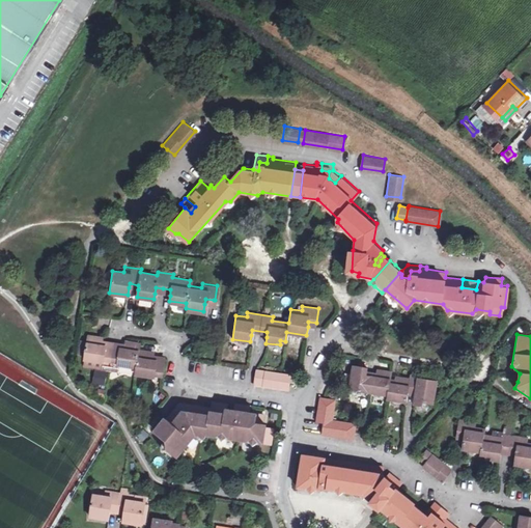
[(100,362),(99,369),(105,370),(113,371),(114,365),(134,369),(133,376),(152,380),(152,377),(161,379),(165,359),(157,357),(157,361),(149,360),(150,355),(137,352),(138,348),(124,344),(122,352),(117,351),(118,346),(100,342),(101,338),(87,336),(86,342),(83,353),(82,359),(100,362)]
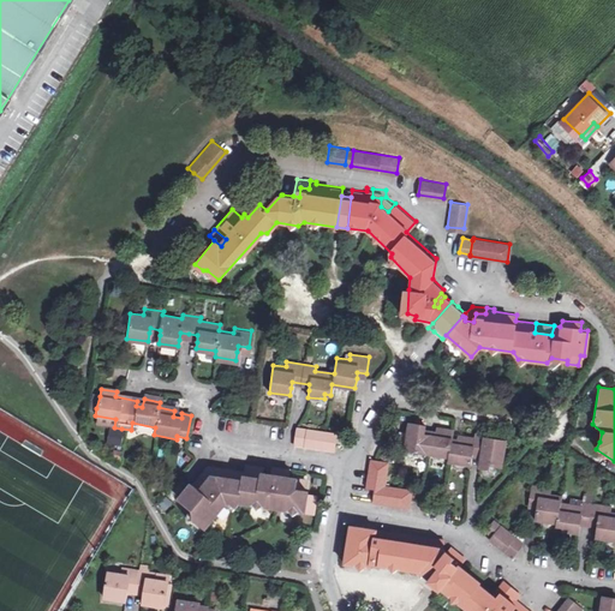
[(88,407),(96,408),(100,396),(90,395),(88,407)]
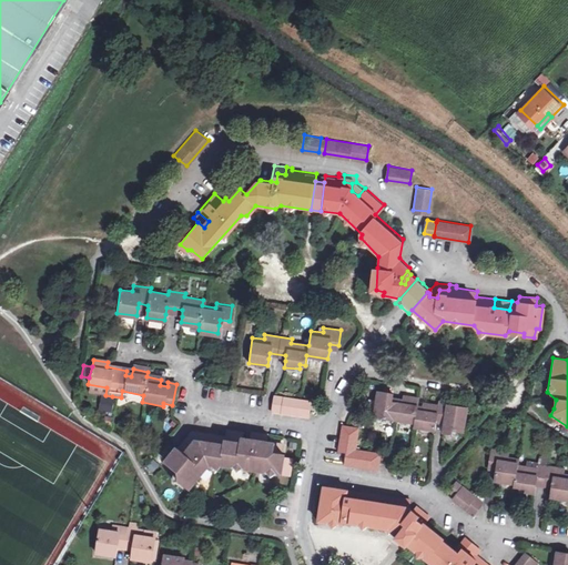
[(107,387),(88,384),(87,391),(105,395),(107,387)]
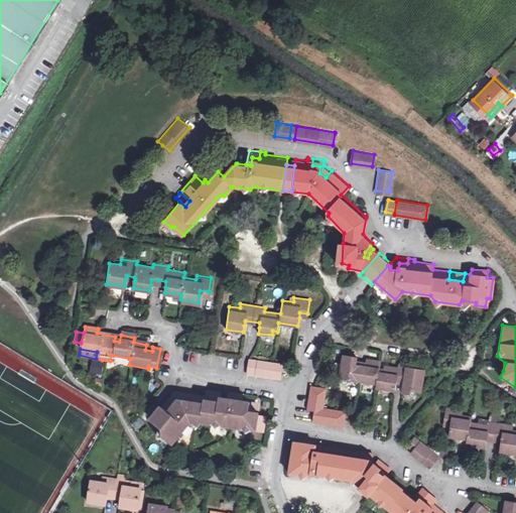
[(358,357),(344,355),(341,379),(378,384),(377,389),(396,392),(398,380),(405,381),(403,394),(416,395),(416,392),(422,392),(425,371),(416,369),(416,366),(400,364),(400,367),(382,365),(382,361),(368,359),(368,365),(357,363),(358,357)]
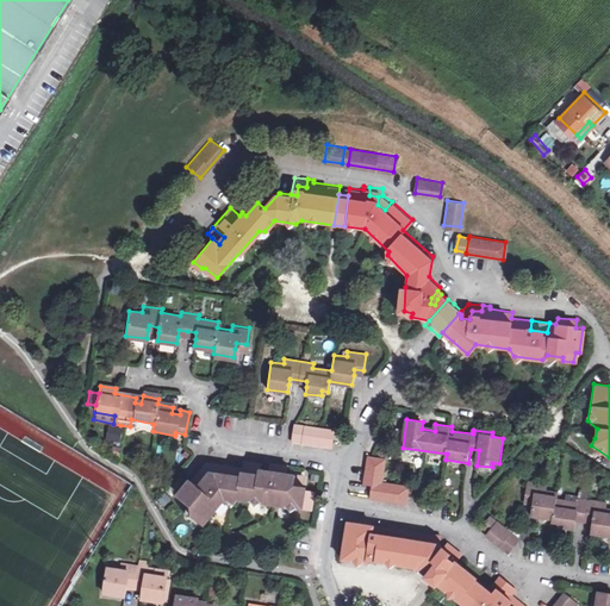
[(319,445),(322,429),(321,429),(293,425),(291,441),(319,445)]
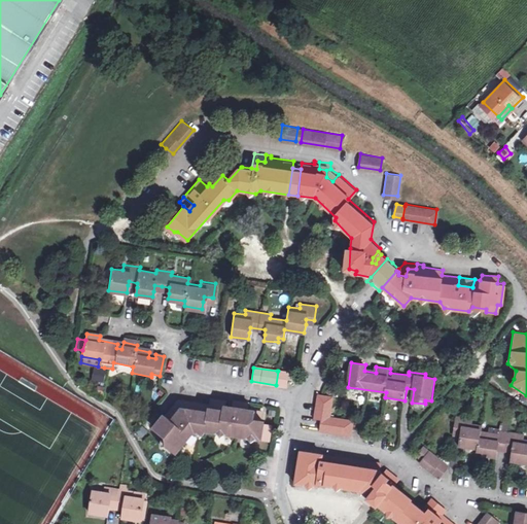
[(288,373),(278,371),(276,385),(281,386),(285,386),(288,373)]
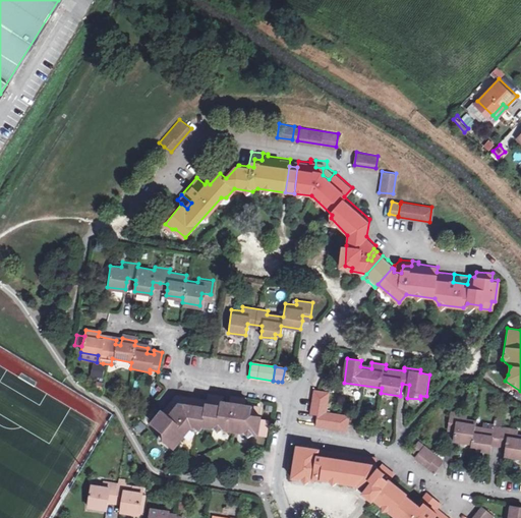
[(325,414),(325,413),(328,392),(313,390),(309,412),(316,413),(325,414)]
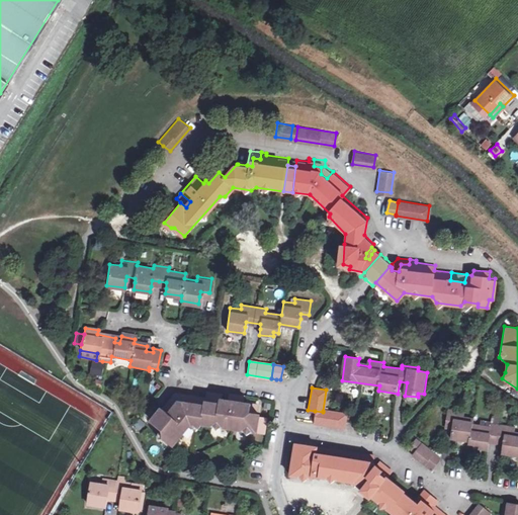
[(206,390),(205,396),(229,399),(229,393),(206,390)]
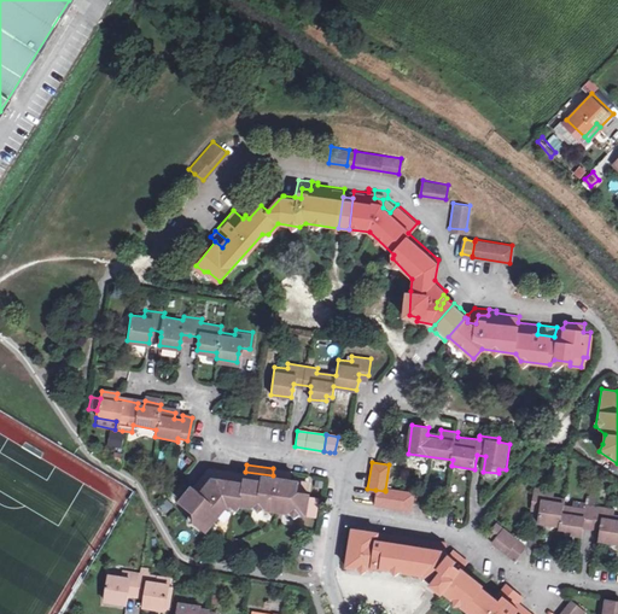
[(202,474),(184,496),(190,500),(200,485),(207,486),(209,472),(244,477),(245,472),(204,467),(202,474)]
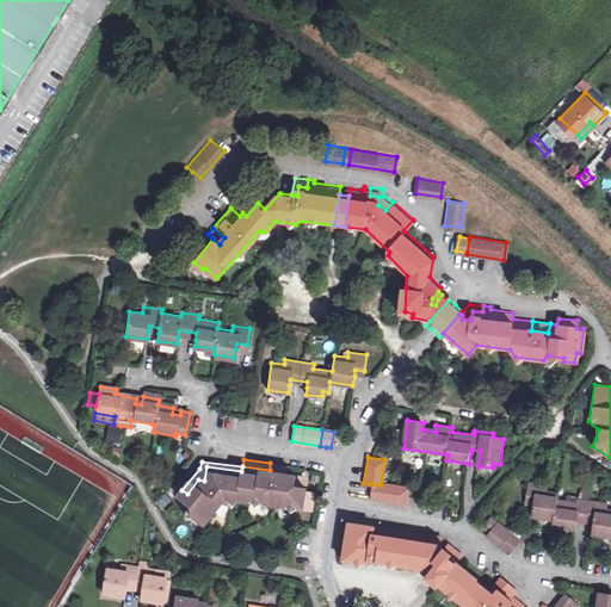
[(187,494),(181,490),(177,496),(187,506),(184,511),(203,526),(224,502),(307,513),(309,500),(300,499),(302,476),(285,474),(287,465),(270,463),(270,470),(242,466),(241,471),(207,466),(204,481),(198,479),(187,494)]
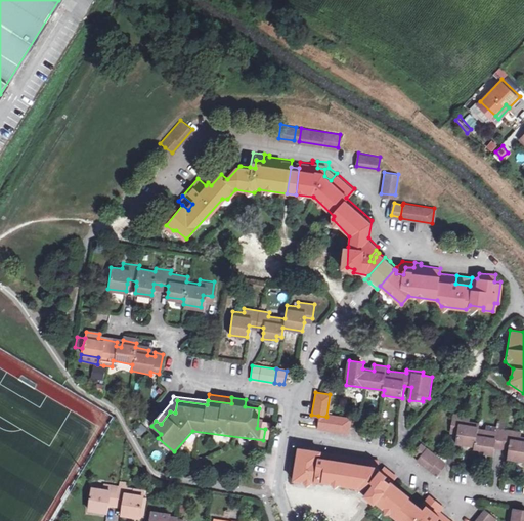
[(318,416),(311,415),(309,427),(316,428),(318,416)]
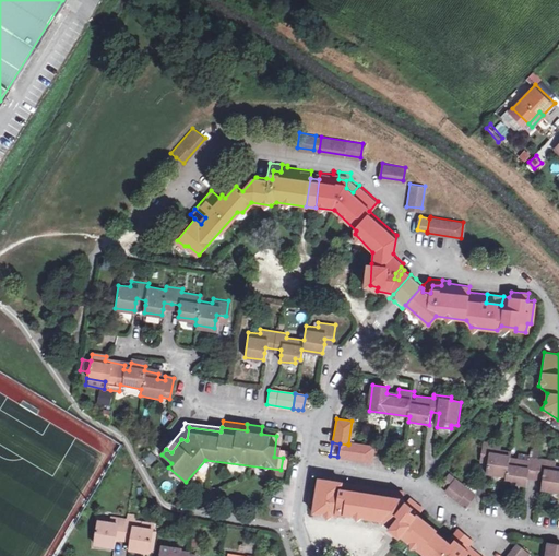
[(501,450),(501,445),(484,442),(482,459),(489,460),(487,474),(507,477),(507,481),(518,482),(518,484),(527,486),(530,474),(545,476),(544,491),(558,492),(558,465),(554,465),(555,459),(527,456),(527,460),(510,458),(511,451),(501,450)]
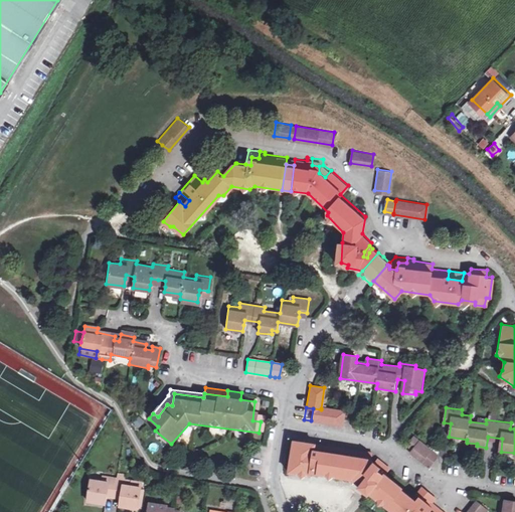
[(319,421),(321,409),(313,408),(311,420),(319,421)]
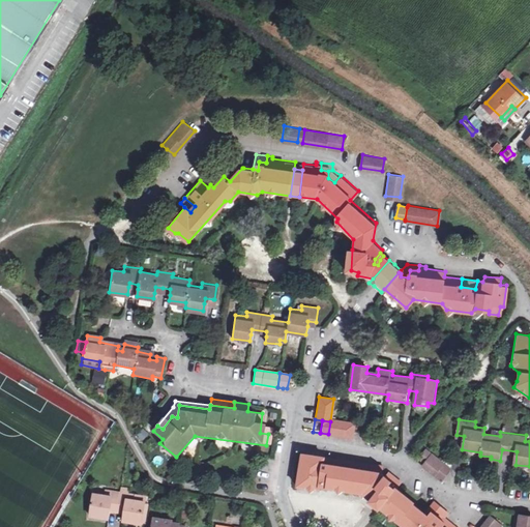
[(330,420),(330,421),(328,434),(350,437),(353,423),(330,420)]
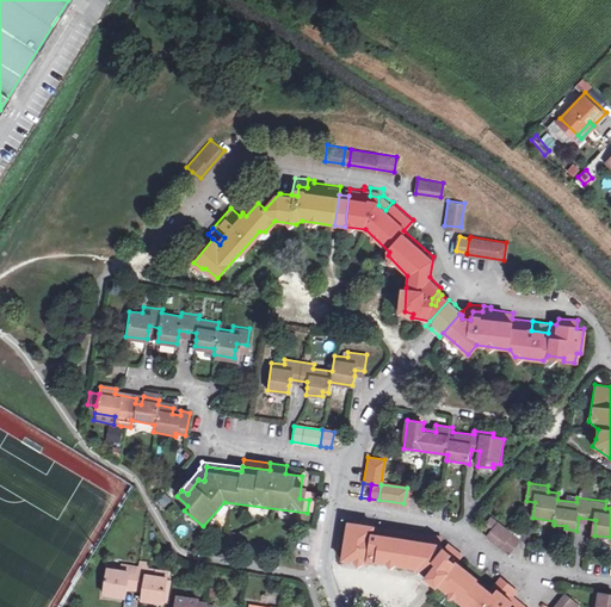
[(488,532),(497,522),(489,518),(482,526),(488,532)]
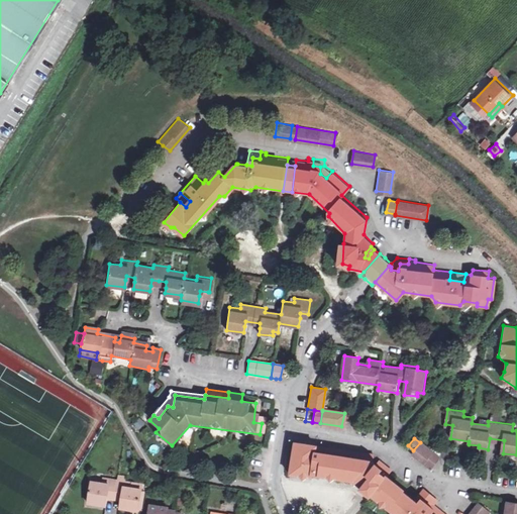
[(420,442),(413,450),(412,452),(429,467),(438,456),(420,442)]
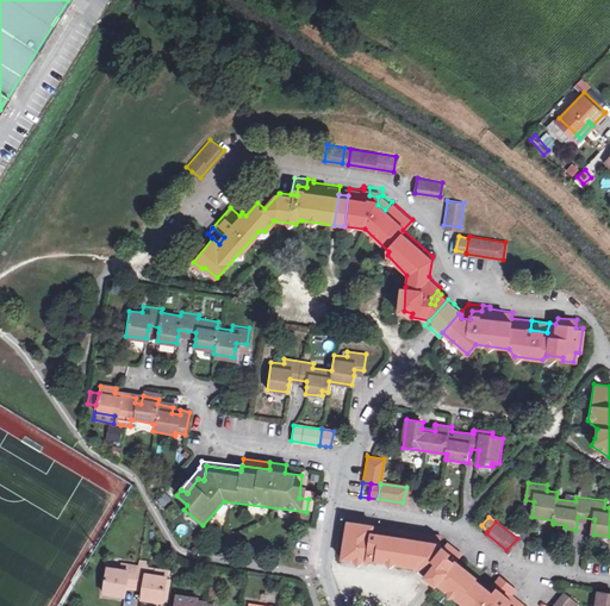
[(363,536),(365,525),(346,523),(341,560),(366,563),(366,561),(417,569),(427,576),(424,580),(435,588),(437,585),(464,605),(523,605),(510,597),(506,600),(497,593),(491,600),(487,598),(489,594),(485,592),(471,580),(473,576),(447,556),(449,553),(437,544),(439,536),(386,529),(385,536),(373,533),(372,537),(363,536)]
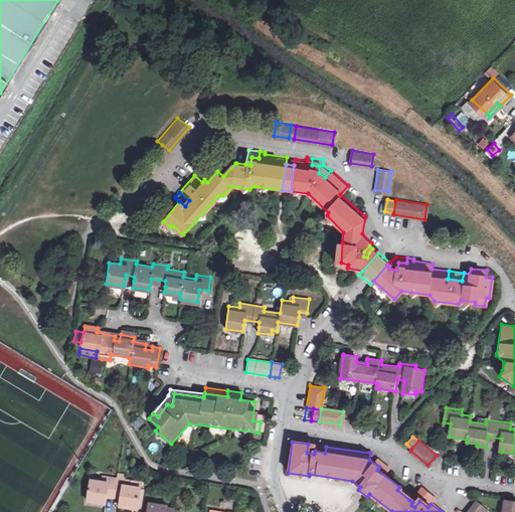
[(326,447),(308,444),(307,453),(314,454),(315,451),(325,453),(326,447)]
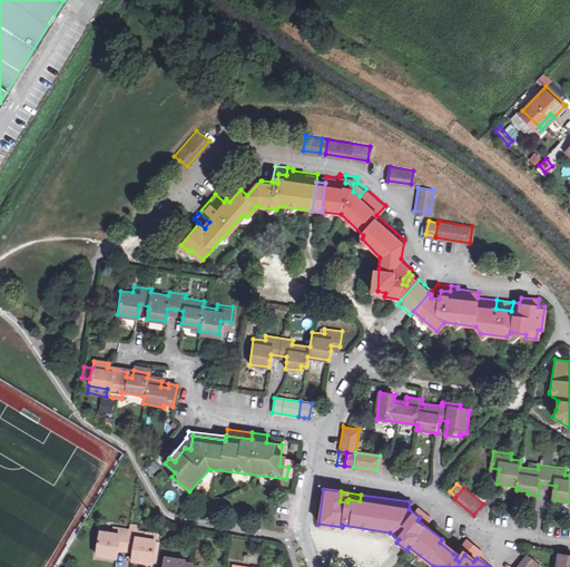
[(117,545),(116,551),(116,558),(137,561),(140,537),(128,535),(129,530),(98,526),(98,531),(84,529),(80,553),(101,556),(102,550),(104,543),(110,544),(117,545)]
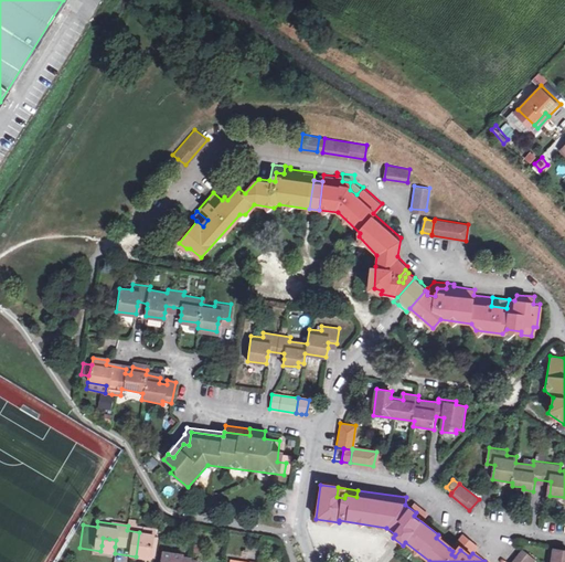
[(460,536),(449,549),(452,551),(451,554),(455,557),(460,550),(469,557),(472,553),(476,548),(460,536)]
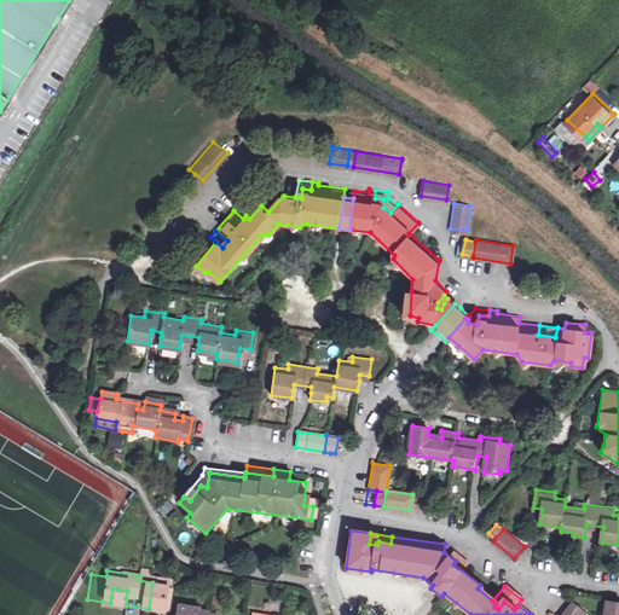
[(113,589),(111,597),(126,598),(127,591),(120,590),(113,589)]
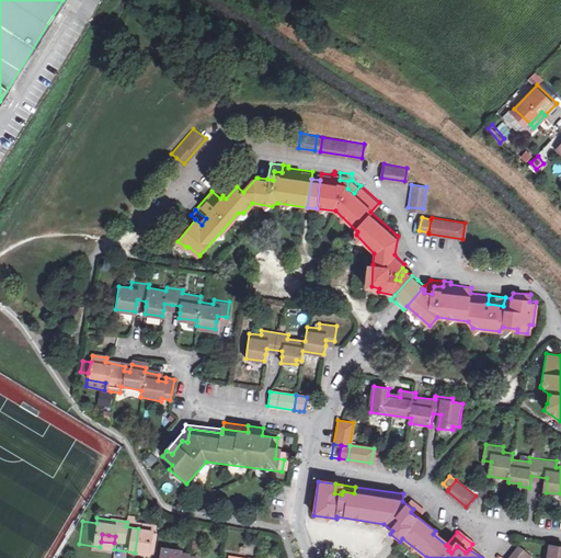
[(353,541),(351,548),(368,554),(370,546),(353,541)]
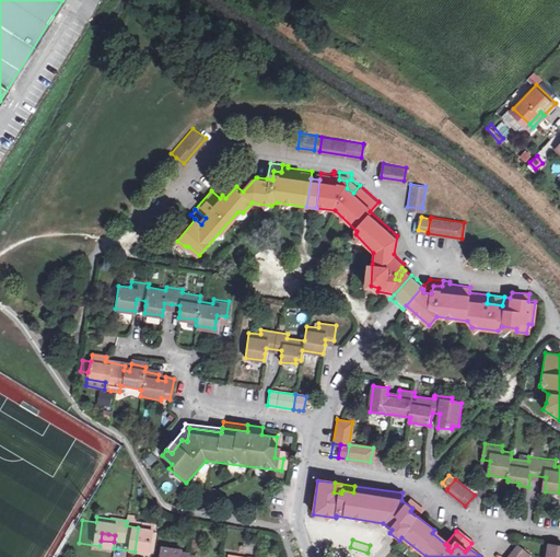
[(517,544),(506,556),(529,556),(532,555),(517,544)]
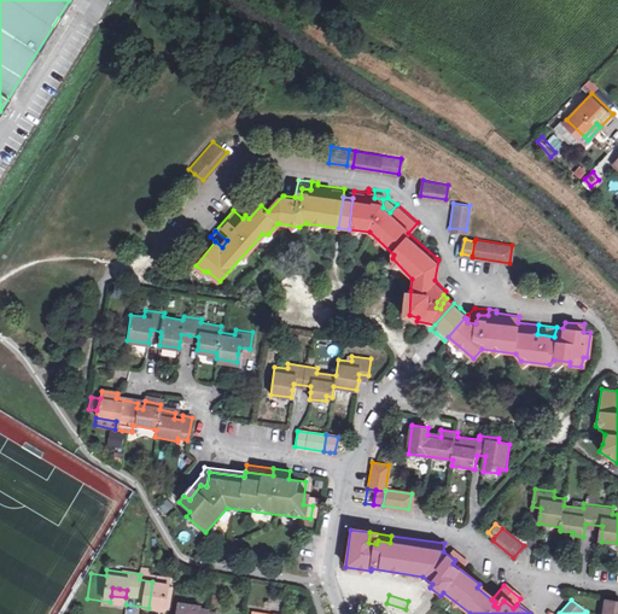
[(617,613),(617,601),(604,600),(601,613),(617,613)]
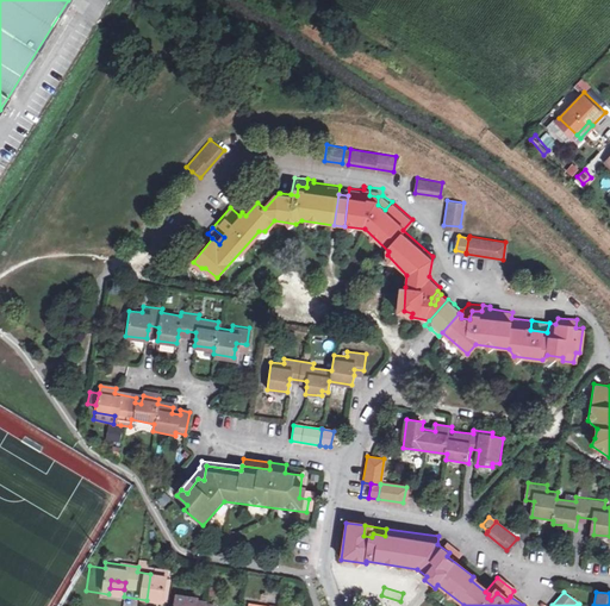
[(188,605),(190,604),(182,603),(184,599),(161,595),(160,605),(188,605)]
